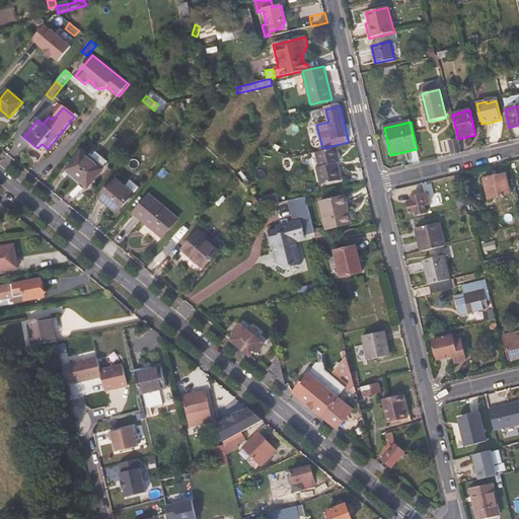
[(462,153),(458,139),(452,141),(455,154),(462,153)]
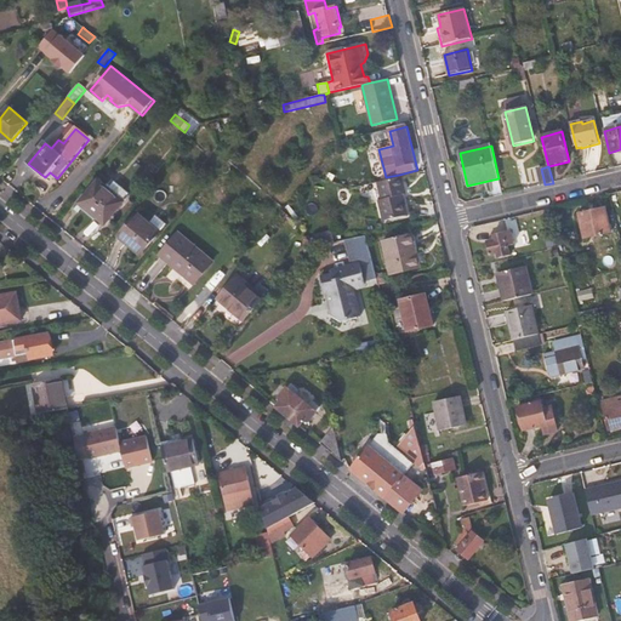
[(404,193),(399,175),(386,177),(375,180),(381,199),(377,200),(382,220),(406,215),(402,200),(400,200),(399,194),(404,193)]
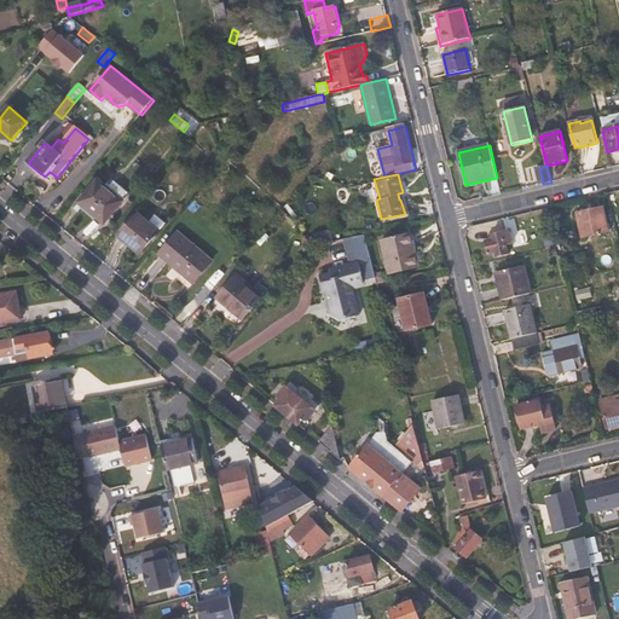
[(123,202),(98,180),(79,203),(105,225),(123,202)]
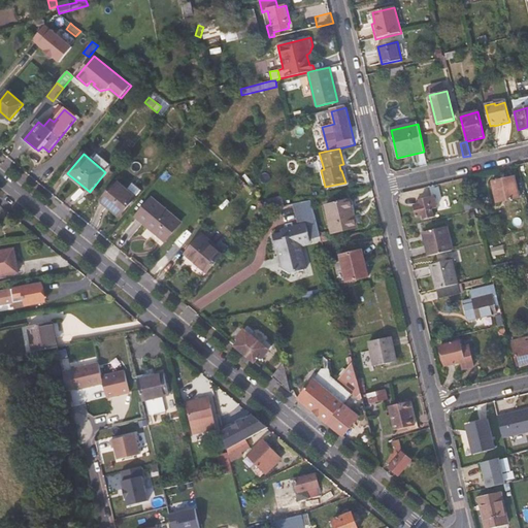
[(519,198),(515,178),(492,184),(497,203),(519,198)]
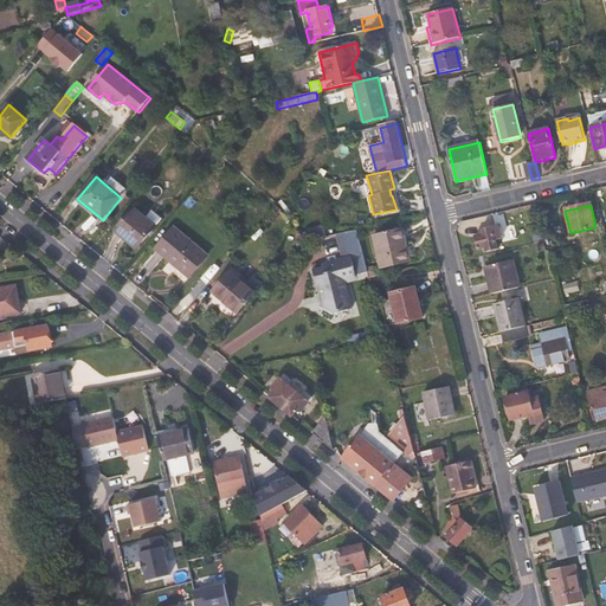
[(158,226),(135,208),(115,231),(137,250),(158,226)]
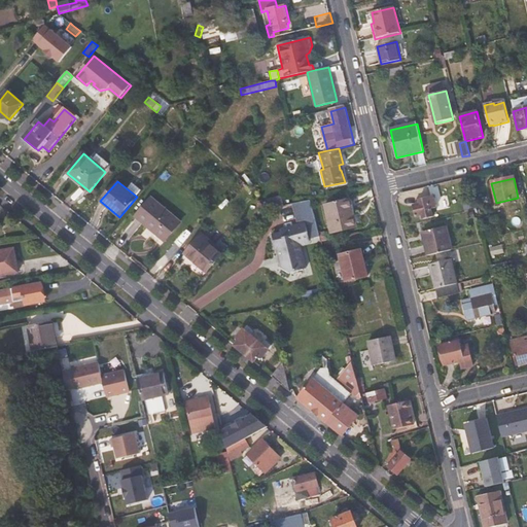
[(436,208),(433,197),(419,200),(420,204),(413,205),(416,217),(421,216),(422,220),(434,217),(432,209),(436,208)]
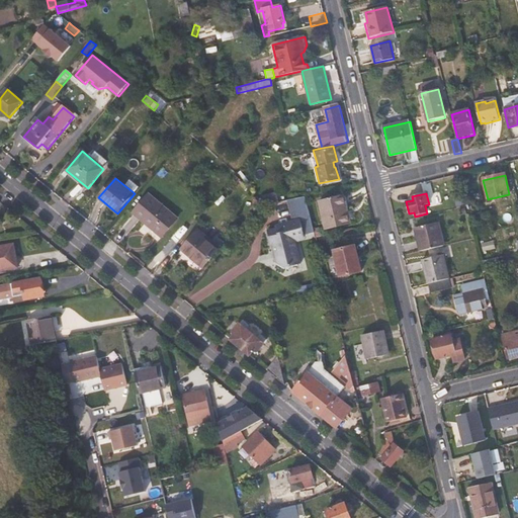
[(178,219),(149,195),(134,213),(162,238),(178,219)]
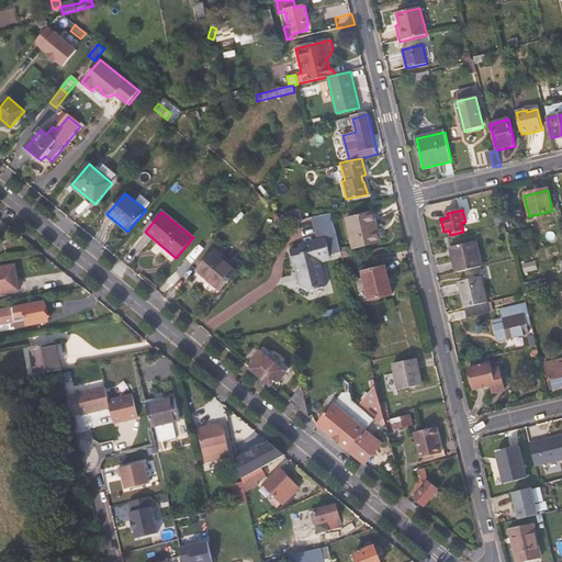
[(380,242),(373,213),(347,220),(353,248),(380,242)]
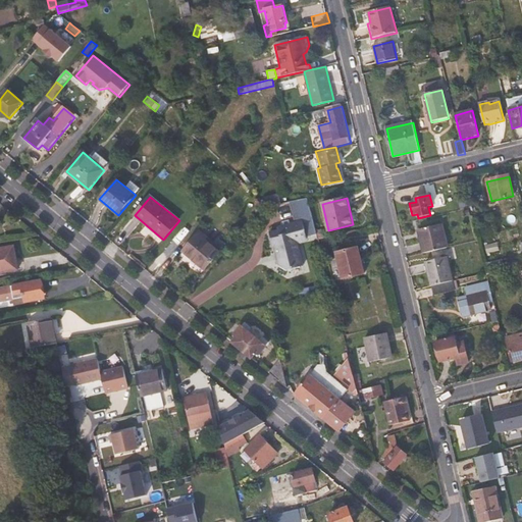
[(303,267),(297,245),(308,242),(307,238),(317,236),(308,199),(291,203),(296,223),(278,227),(279,231),(269,233),(273,248),(275,247),(278,261),(276,264),(292,273),(294,269),(303,267)]
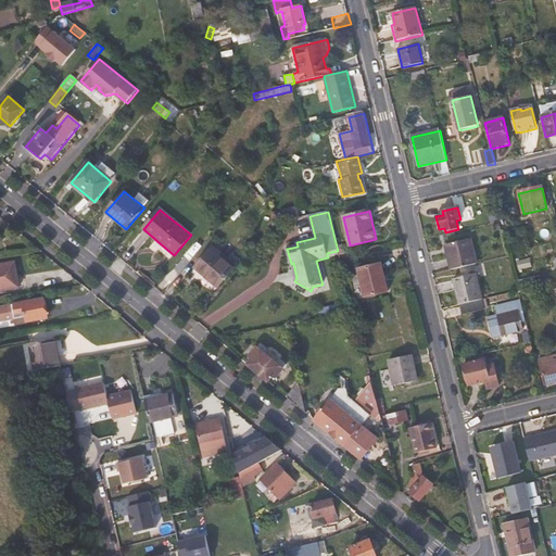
[(477,264),(470,240),(445,247),(451,270),(477,264)]
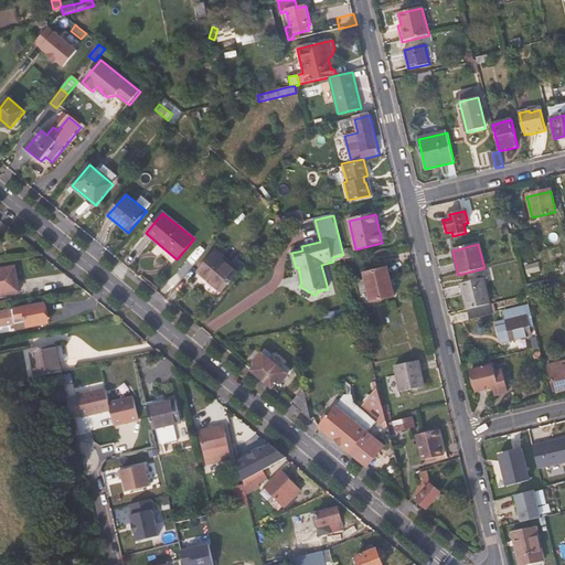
[(237,274),(222,259),(224,257),(217,251),(198,273),(221,292),(237,274)]
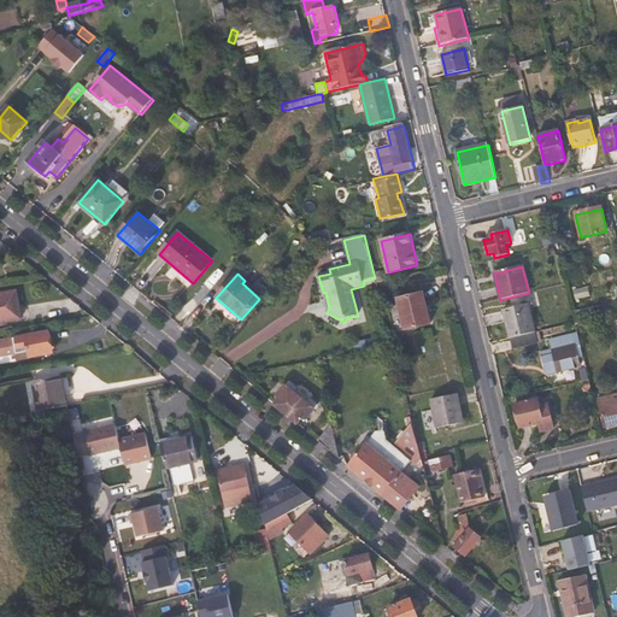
[(398,292),(394,280),(380,283),(382,295),(398,292)]
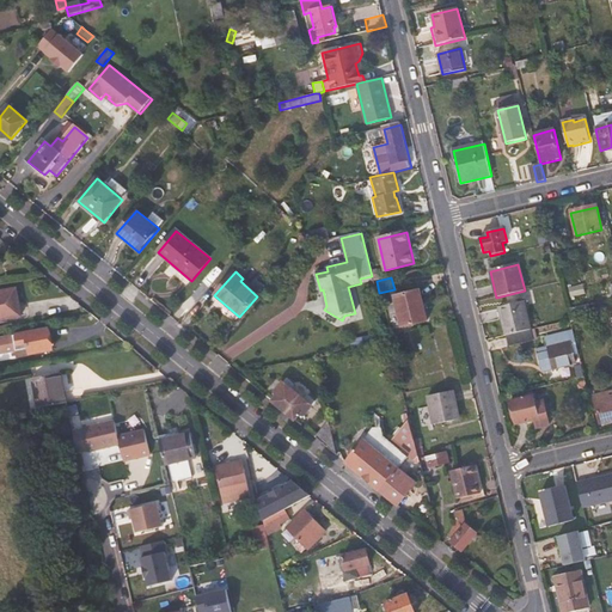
[(0,320),(22,318),(17,288),(0,291),(0,320)]
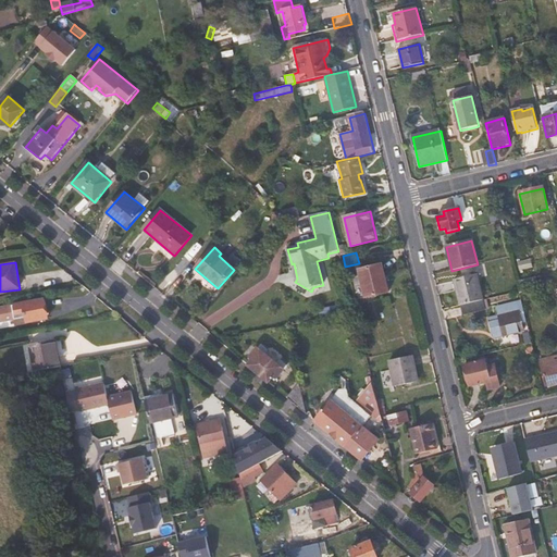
[(390,293),(382,264),(359,270),(361,276),(346,280),(348,286),(354,285),(357,300),(390,293)]
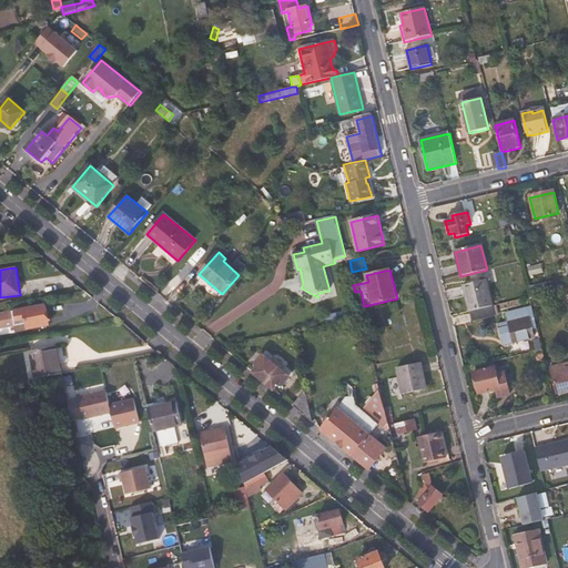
[(493,307),(486,281),(464,285),(470,312),(493,307)]
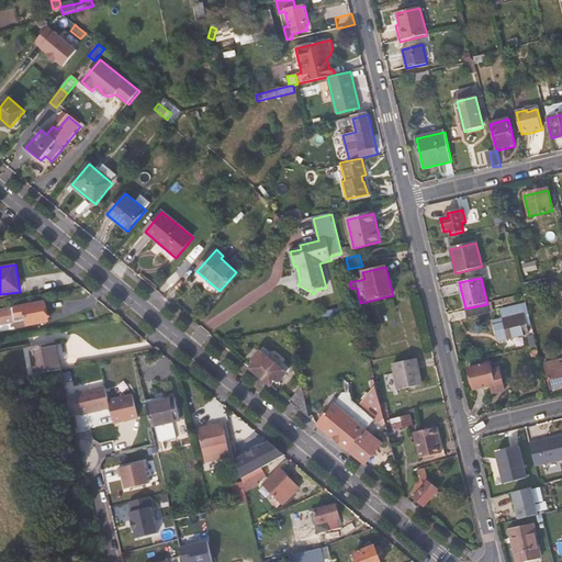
[(48,323),(45,303),(15,308),(18,319),(26,318),(27,327),(48,323)]
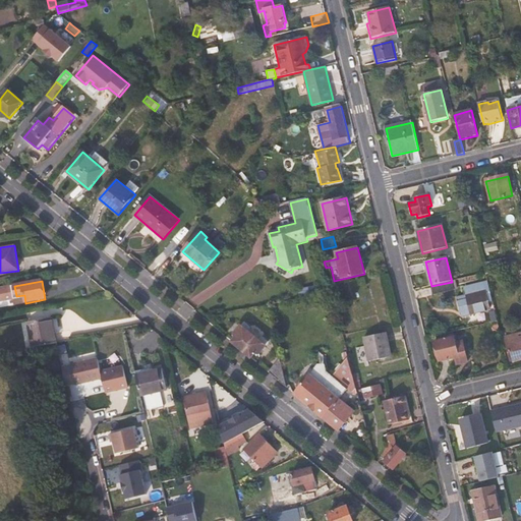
[(455,281),(452,282),(431,286),(433,295),(457,289),(455,281)]
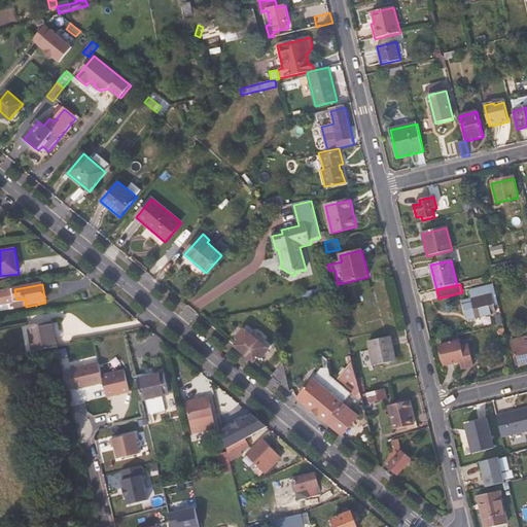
[(464,301),(468,321),(500,313),(494,284),(469,290),(471,299),(464,301)]
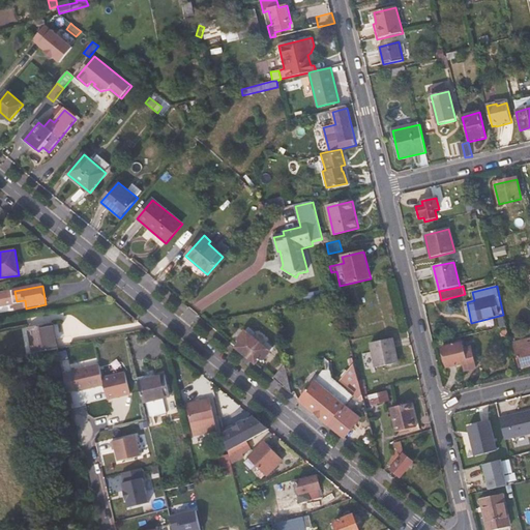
[(266,337),(275,326),(274,322),(264,335),(266,337)]
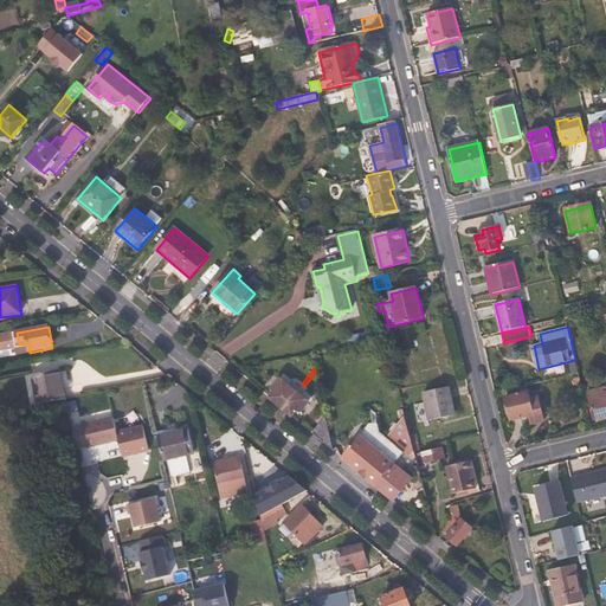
[(66,401),(60,371),(33,375),(38,406),(45,405),(66,401)]
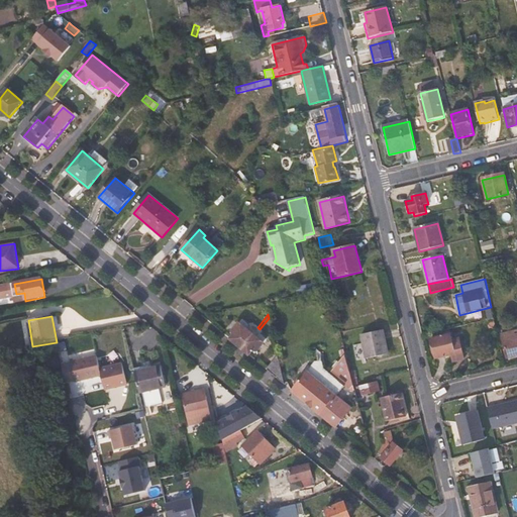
[(241,347),(255,330),(242,319),(233,330),(233,335),(230,338),(241,347)]
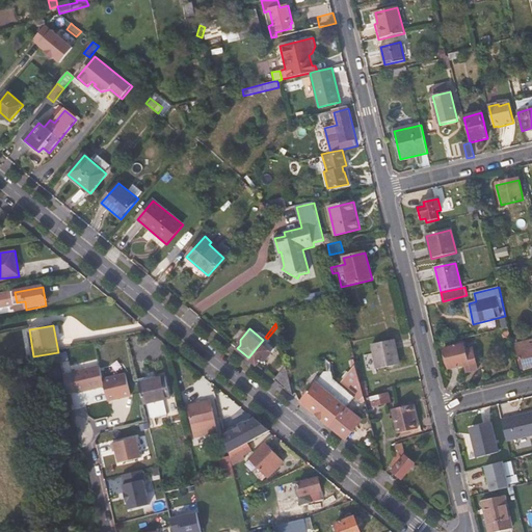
[(275,350),(263,340),(248,357),(258,366),(261,363),(265,362),(275,350)]
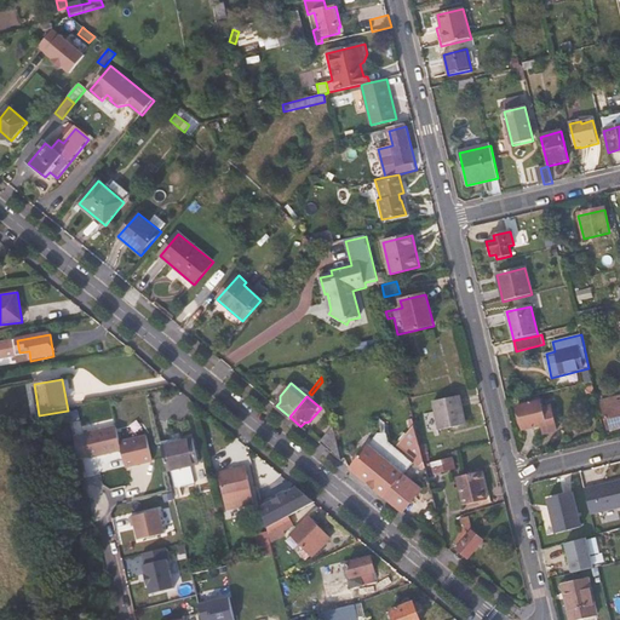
[(466,426),(459,396),(434,402),(440,431),(466,426)]
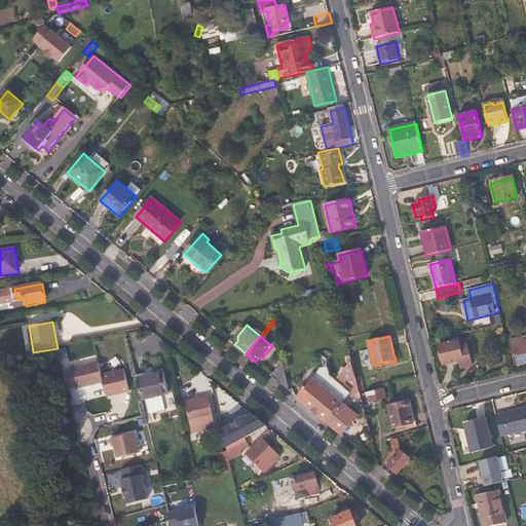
[(525,337),(511,341),(516,365),(525,362),(525,337)]
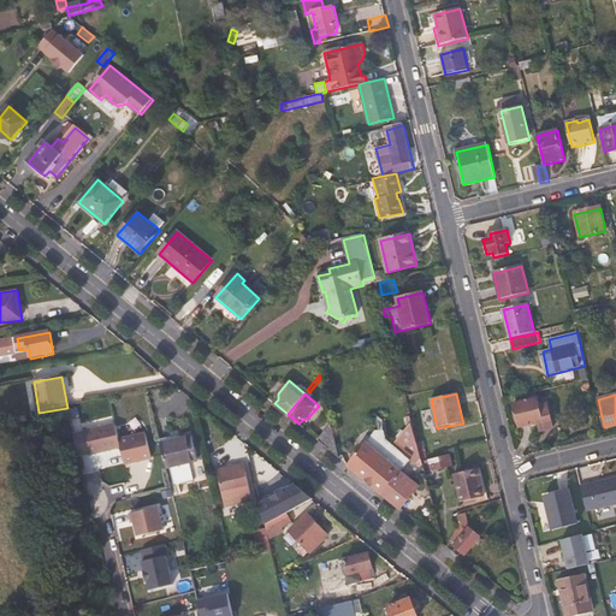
[(554,430),(548,404),(539,406),(538,400),(515,404),(520,427),(539,424),(542,432),(554,430)]
